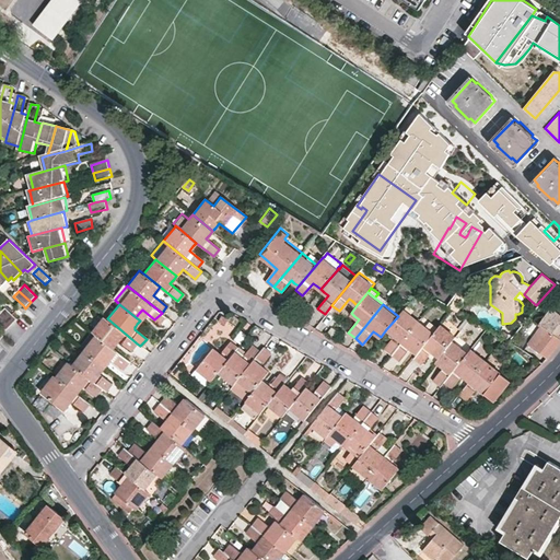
[(6,308),(0,313),(12,326),(18,319),(13,315),(6,308)]
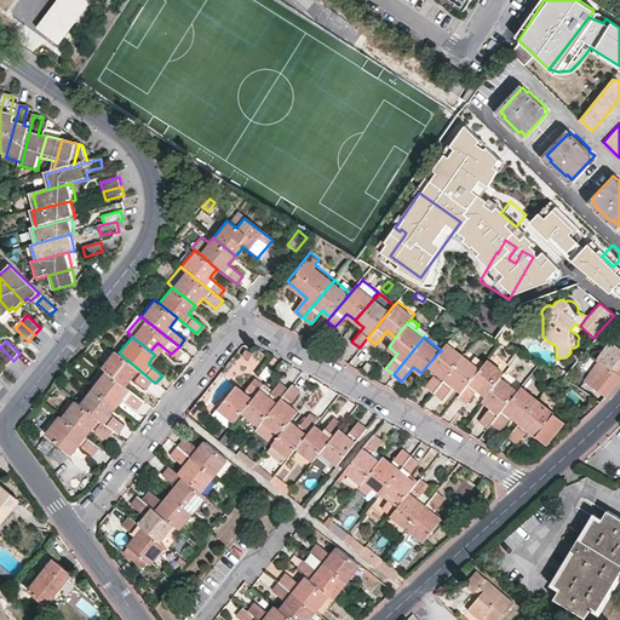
[(614,386),(619,378),(619,373),(613,368),(619,359),(619,349),(610,342),(598,357),(602,361),(595,371),(601,375),(592,386),(607,396),(614,386)]
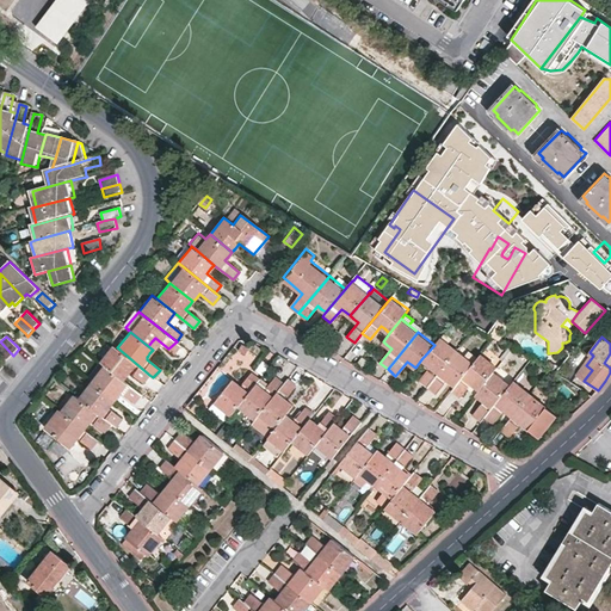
[(440,338),(434,345),(421,359),(426,364),(431,368),(420,381),(427,386),(456,350),(440,338)]
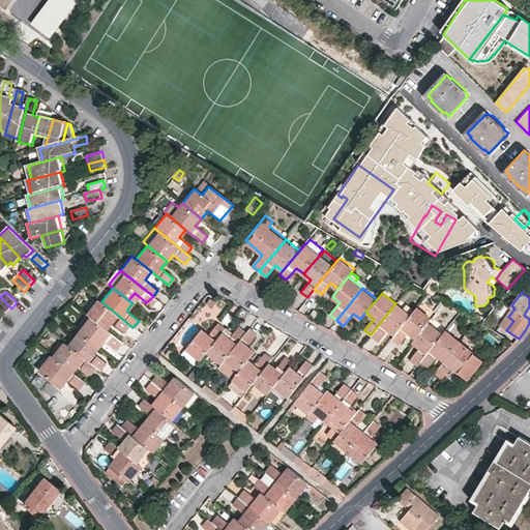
[(11,308),(0,296),(0,305),(4,311),(7,313),(11,308)]
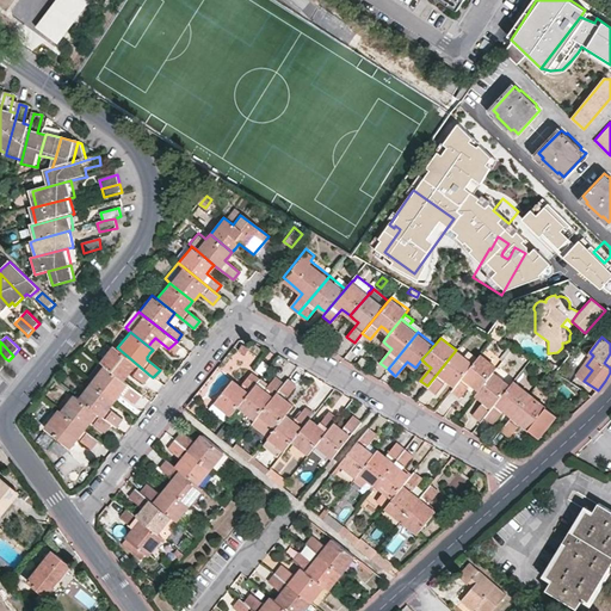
[(98,360),(104,364),(122,378),(124,375),(129,370),(142,382),(149,375),(117,347),(112,344),(98,360)]
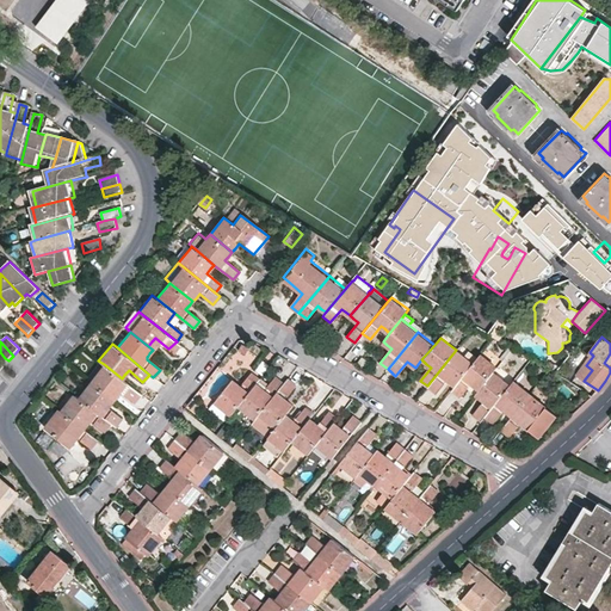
[(477,358),(468,352),(464,357),(456,350),(427,386),(436,393),(446,380),(450,383),(454,387),(473,363),(477,358)]
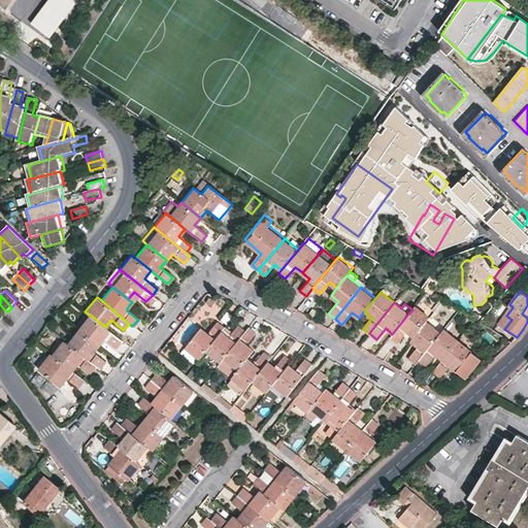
[(413,309),(408,314),(392,334),(390,337),(396,342),(405,331),(410,334),(414,337),(426,322),(430,318),(429,318),(416,306),(415,306),(413,309)]
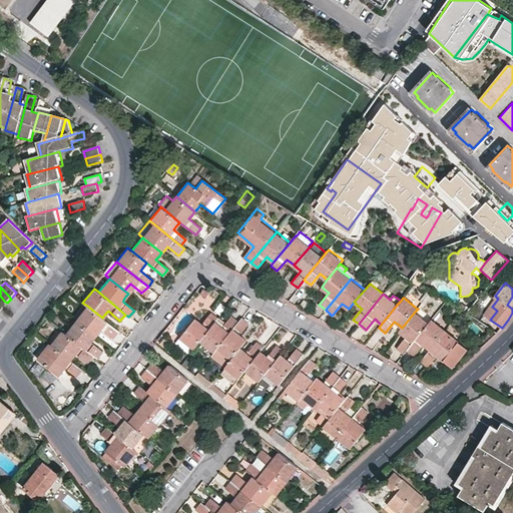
[(87,306),(76,319),(95,335),(98,332),(101,328),(112,337),(117,331),(102,318),(87,306)]
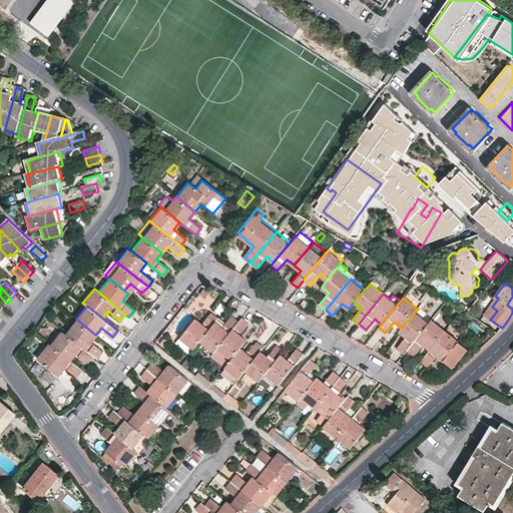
[(497,311),(492,307),(485,316),(490,320),(497,311)]
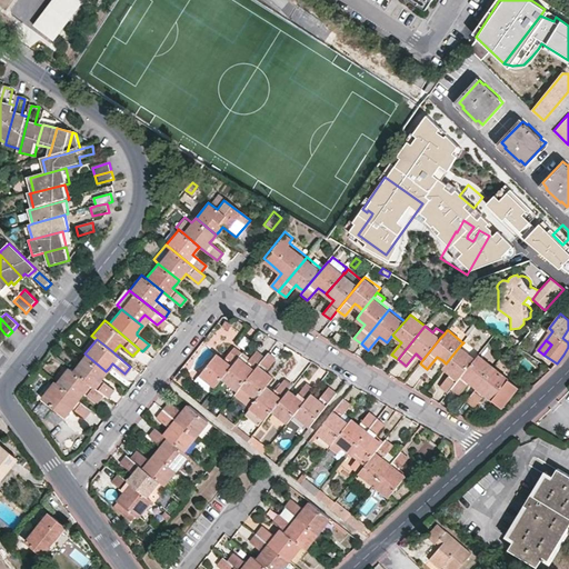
[(473,358),(459,347),(446,363),(442,368),(446,371),(450,375),(439,387),(446,392),(450,387),(473,358)]
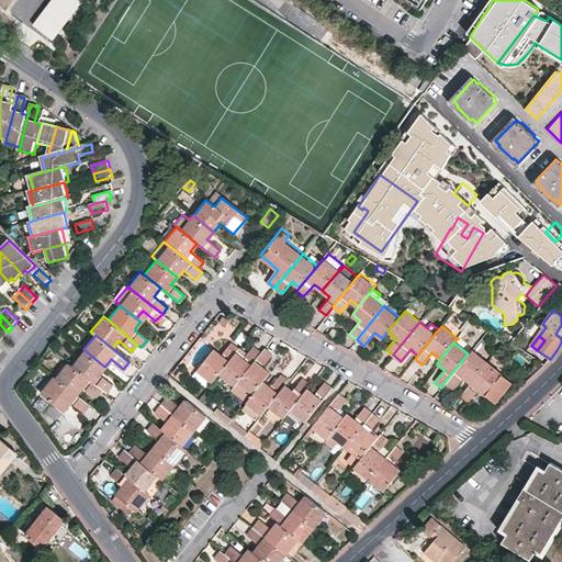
[(217,377),(236,355),(239,350),(233,345),(222,358),(218,355),(214,352),(197,372),(210,383),(211,384),(217,377)]
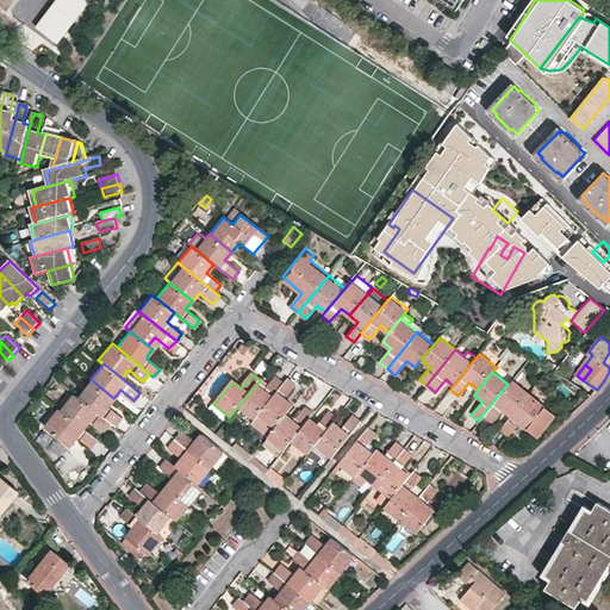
[(78,396),(110,422),(114,425),(120,417),(107,406),(110,403),(113,398),(91,379),(78,396)]
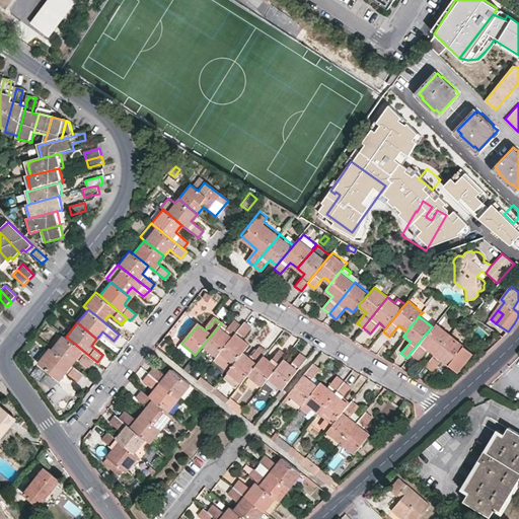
[(219,355),(242,327),(235,322),(225,335),(222,331),(218,327),(201,348),(216,359),(219,355)]
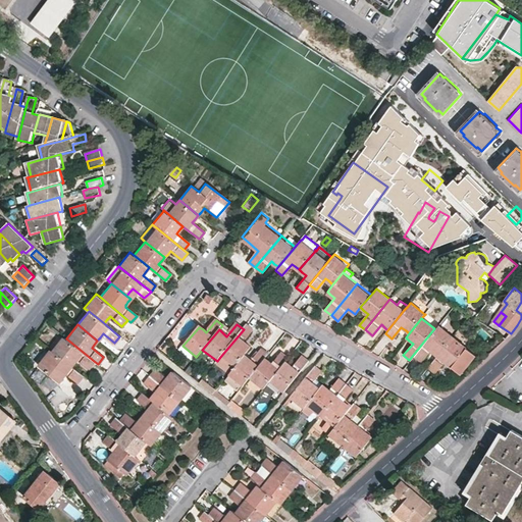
[(438,325),(434,328),(413,355),(420,360),(429,349),(433,352),(436,355),(452,336),(438,325)]
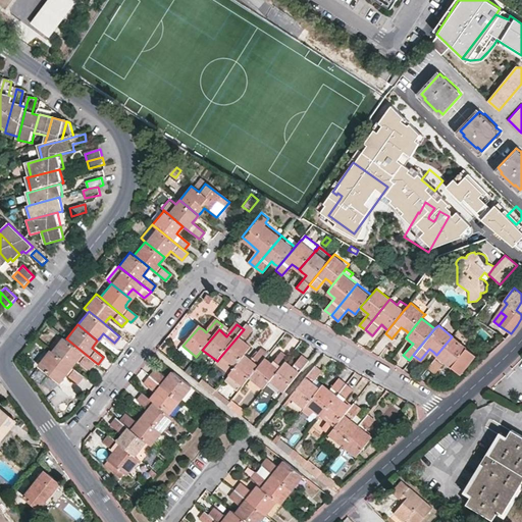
[(247,326),(244,329),(220,357),(233,368),(244,356),(250,349),(247,346),(244,343),(253,331),(247,326)]
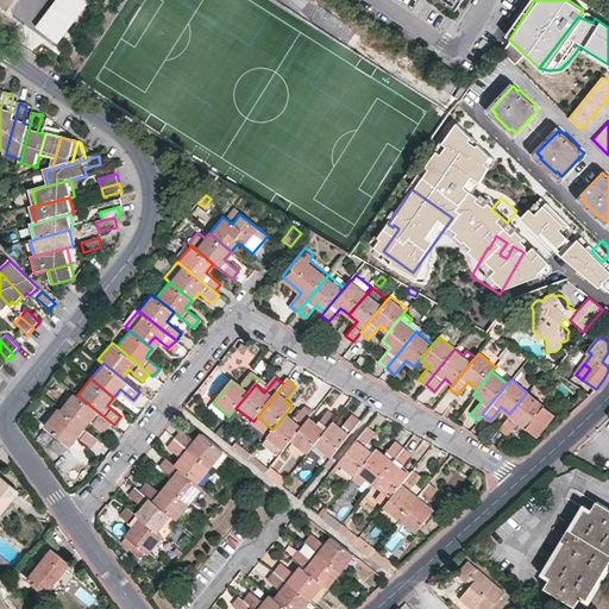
[(58,407),(82,426),(86,422),(89,418),(104,428),(110,421),(77,395),(73,390),(58,407)]
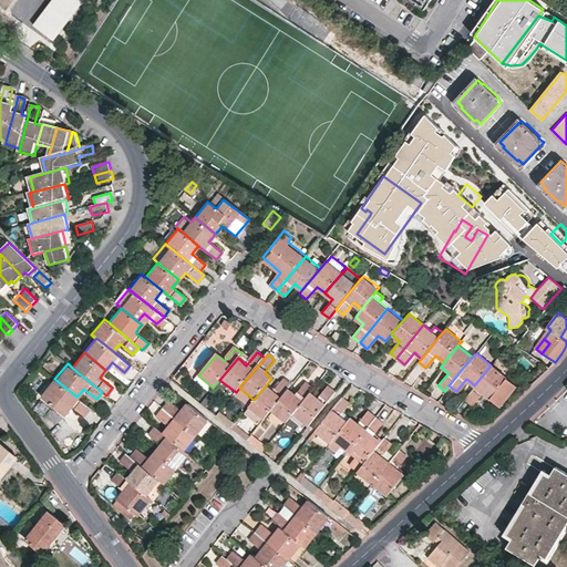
[(506,378),(491,366),(474,385),(464,398),(465,399),(472,404),(481,393),(484,397),(488,400),(490,399),(501,408),(516,387),(505,378),(506,378)]
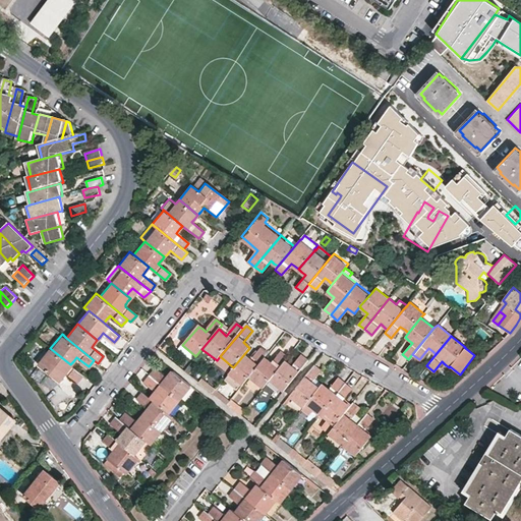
[(172,348),(167,344),(163,349),(168,353),(172,348)]
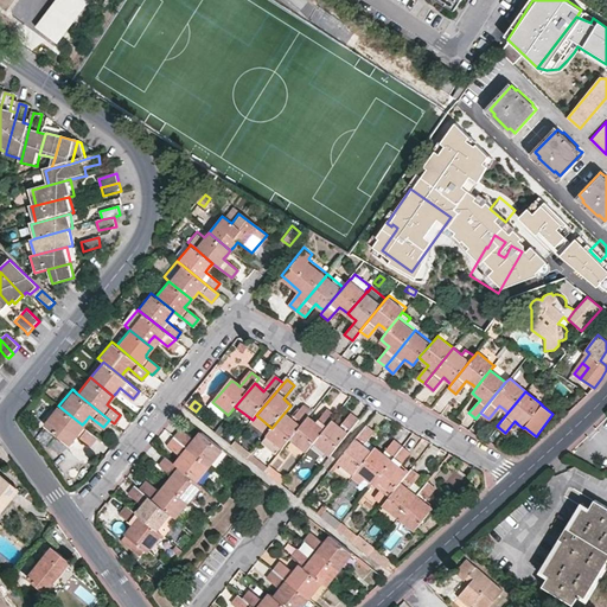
[(227,414),(212,402),(206,409),(222,421),(227,414)]
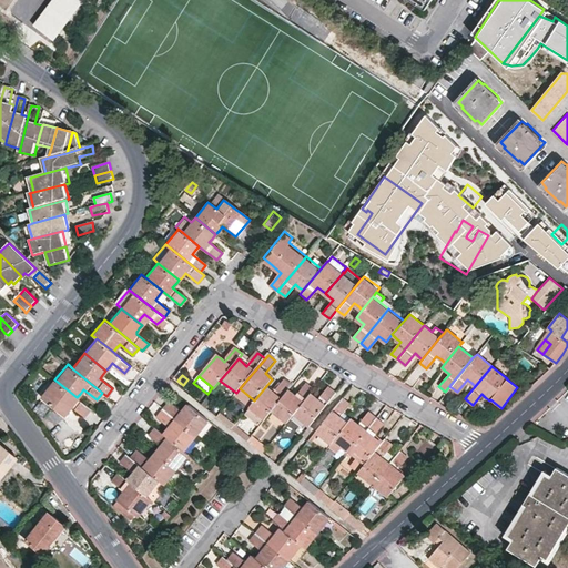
[(90,408),(77,397),(54,379),(42,394),(64,413),(67,409),(71,405),(83,415),(90,408)]
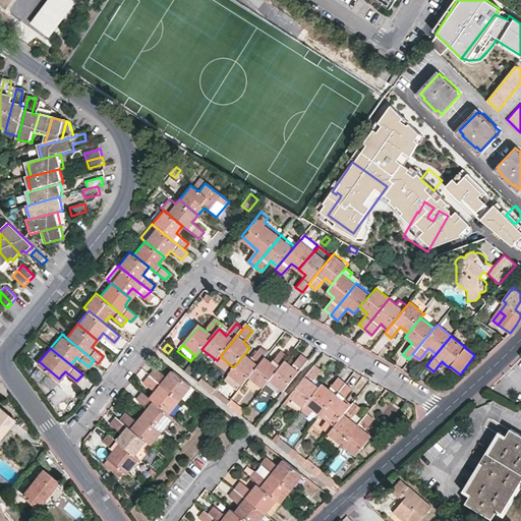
[(248,358),(243,355),(233,367),(228,375),(241,386),(247,379),(264,359),(267,355),(262,351),(251,361),(248,358)]
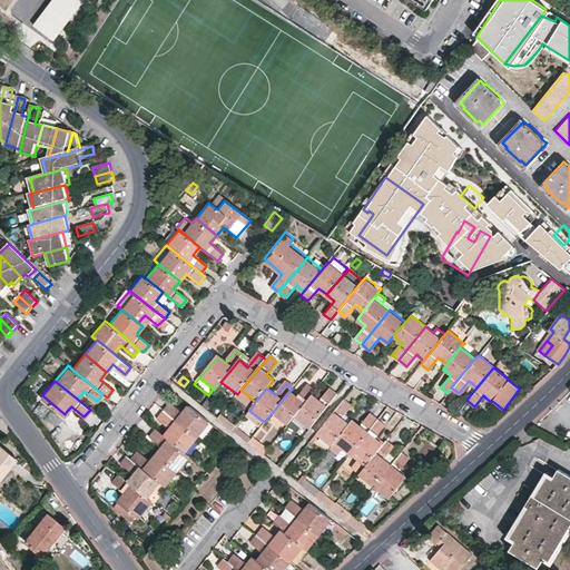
[(293,396),(288,393),(271,414),(286,426),(293,419),(311,397),(315,392),(308,387),(297,400),(293,396)]
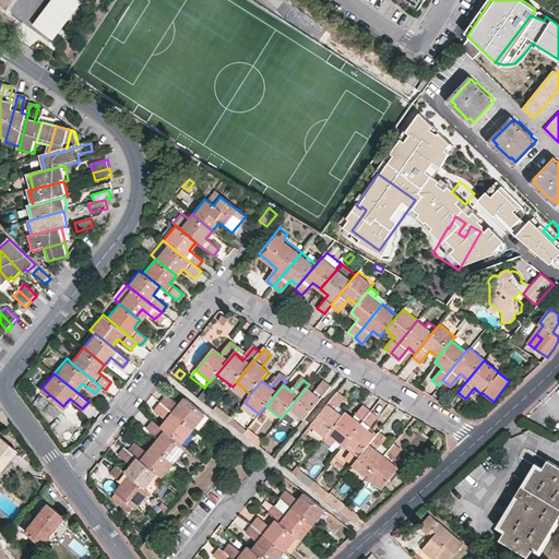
[(309,393),(305,390),(287,411),(302,423),(330,389),(323,383),(312,395),(309,393)]
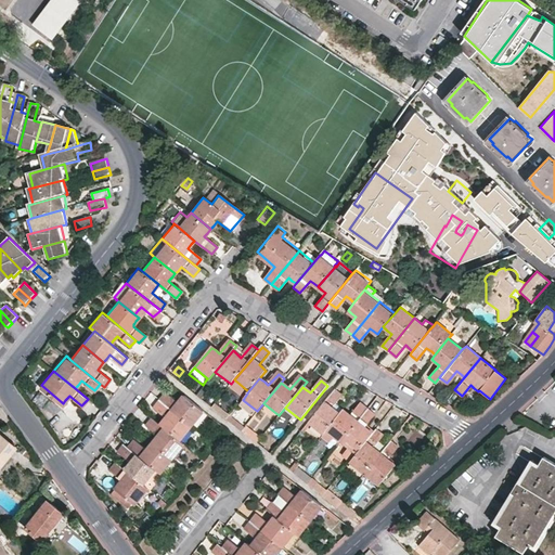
[(323,431),(337,415),(334,412),(331,410),(341,397),(334,391),(306,425),(307,425),(320,436),(323,431)]
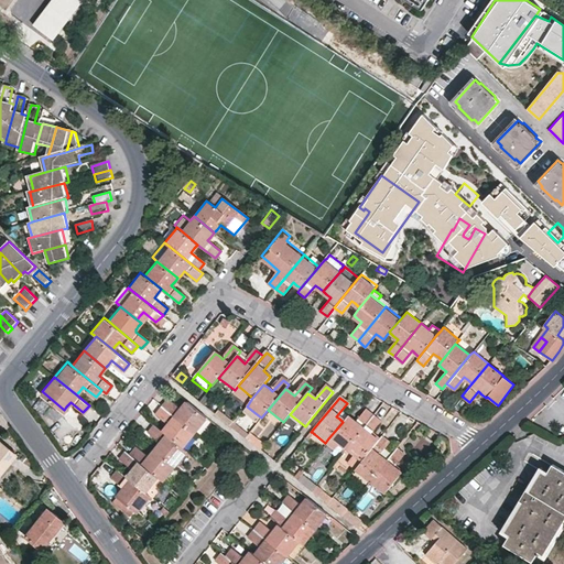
[(160,405),(195,433),(207,418),(186,402),(183,405),(180,410),(165,399),(160,405)]
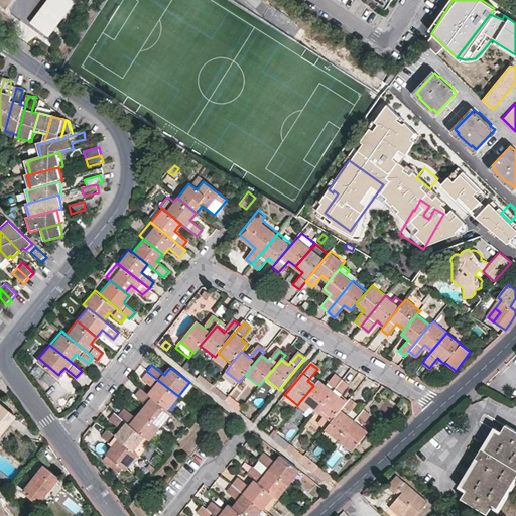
[(206,368),(202,373),(211,380),(215,375),(206,368)]
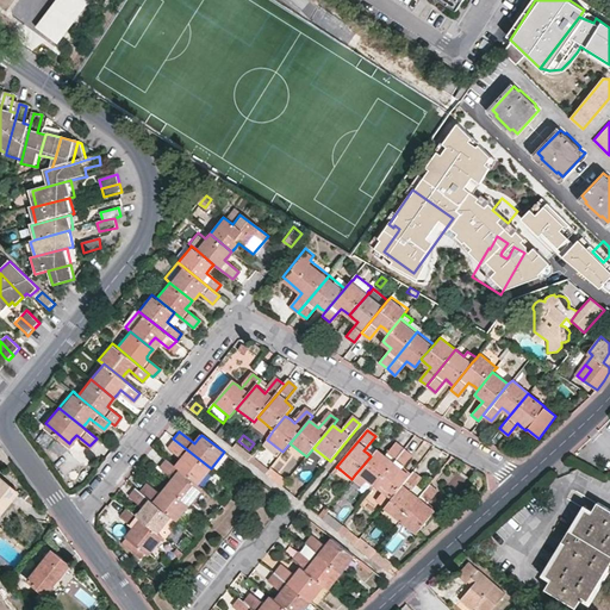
[(198,485),(211,468),(173,439),(167,446),(182,458),(178,462),(174,467),(198,485)]
